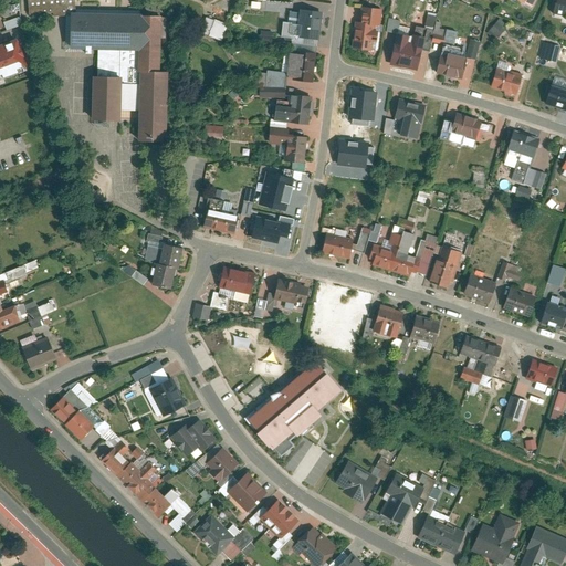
[(73,0),(27,0),(29,16),(54,13),(71,12),(75,12),(73,0)]
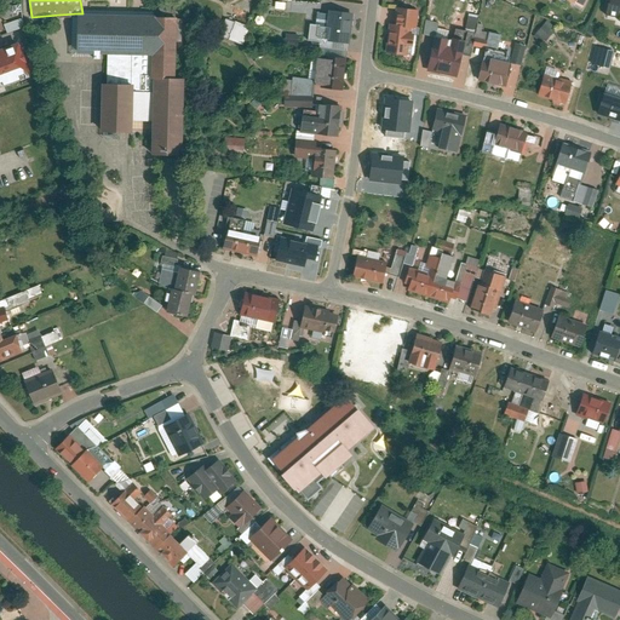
[(619,15),(619,0),(610,0),(608,12),(619,15)]
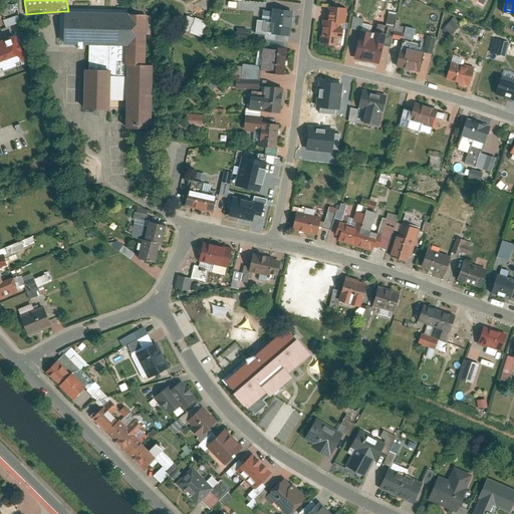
[(330,5),(328,20),(343,22),(347,23),(349,7),(330,5)]
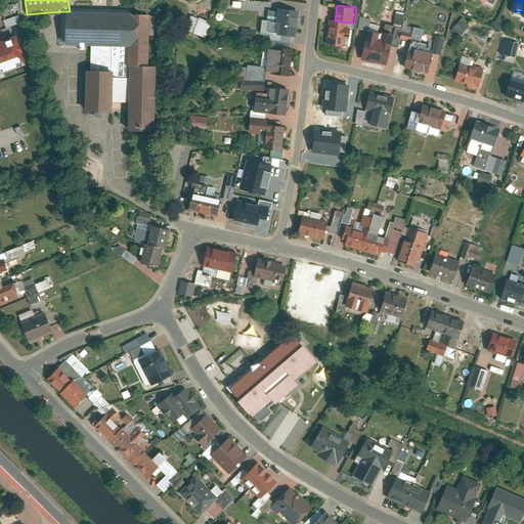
[(279,33),(297,35),(300,10),(280,8),(279,15),(281,16),(279,33)]
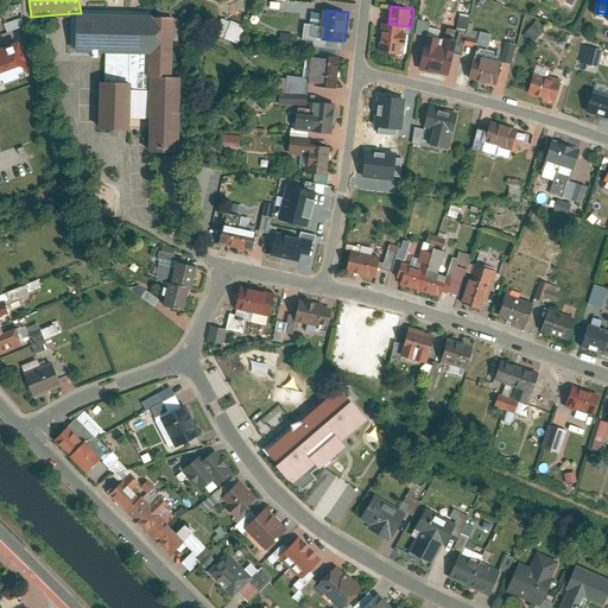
[(81,13),(76,13),(76,52),(106,52),(150,52),(150,13),(81,13)]
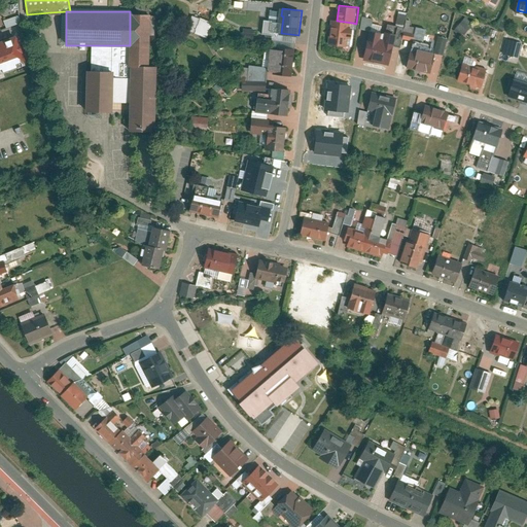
[(149,11),(130,11),(130,45),(129,76),(129,100),(129,129),(156,130),(157,64),(148,64),(149,11)]
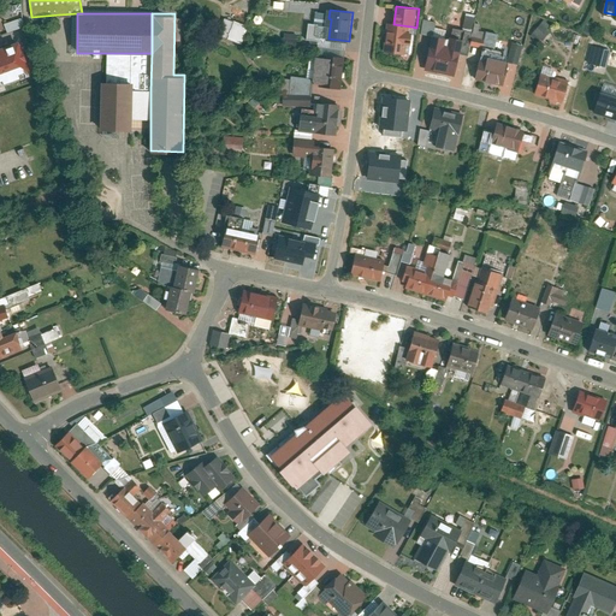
[(466,13),(462,29),(472,30),(475,16),(466,13)]
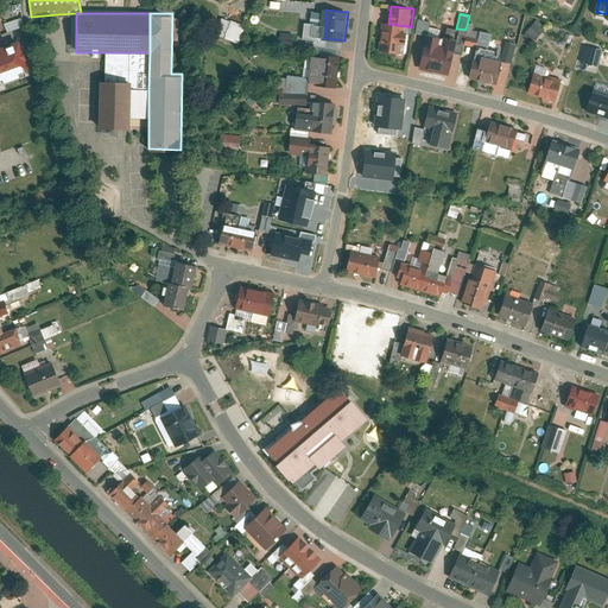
[(236,43),(244,25),(221,17),(214,35),(236,43)]
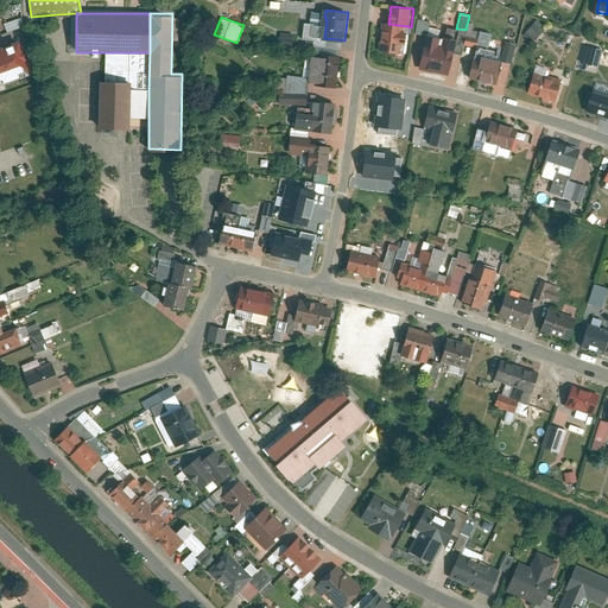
[(384,23),(380,51),(403,54),(404,44),(409,45),(410,32),(405,31),(406,26),(388,24),(384,23)]
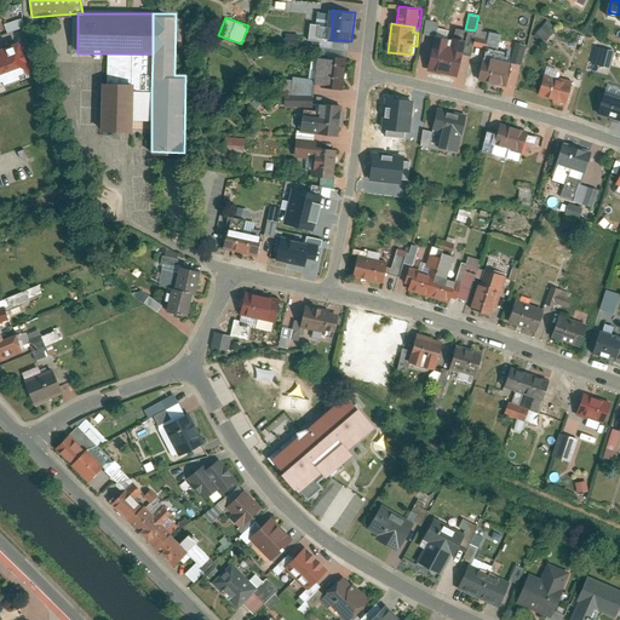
[(538,33),(549,41),(556,32),(546,23),(538,33)]
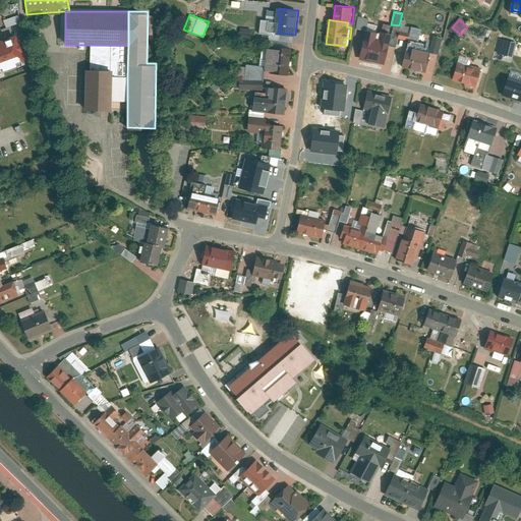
[(360,59),(387,65),(395,33),(384,31),(382,38),(379,38),(380,32),(367,29),(360,59)]
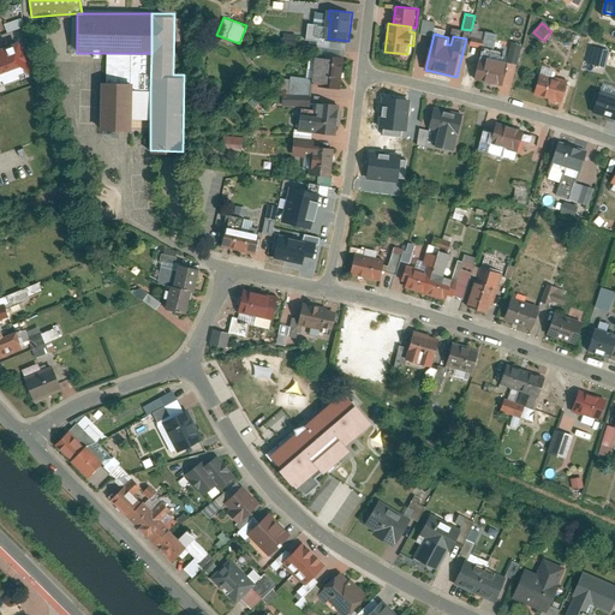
[(475,35),(471,43),(483,47),(485,39),(475,35)]
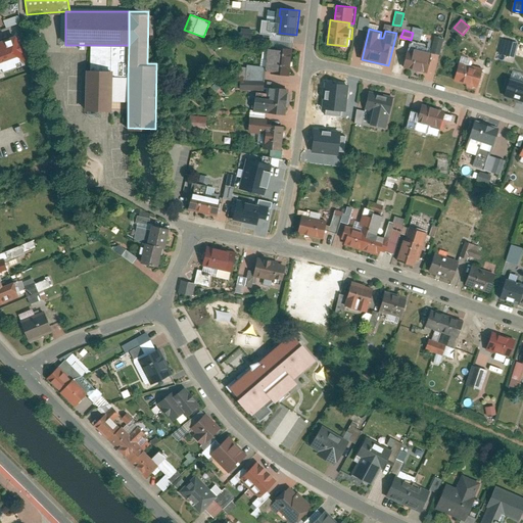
[(0,70),(29,60),(18,35),(0,41),(0,70)]
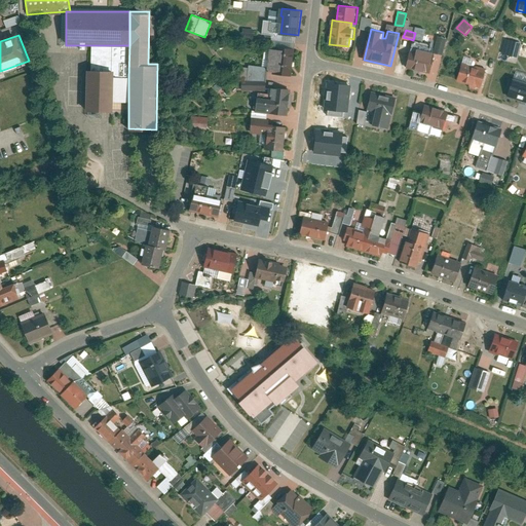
[(448,37),(440,35),(435,52),(444,54),(448,37)]
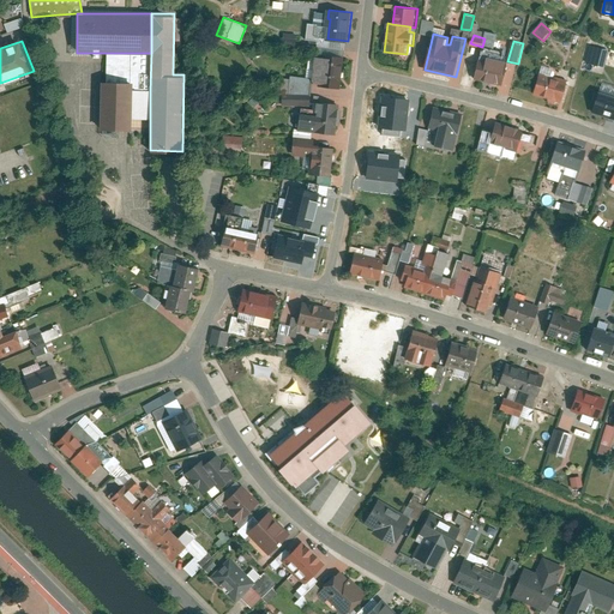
[(589,61),(606,66),(611,48),(593,44),(589,61)]
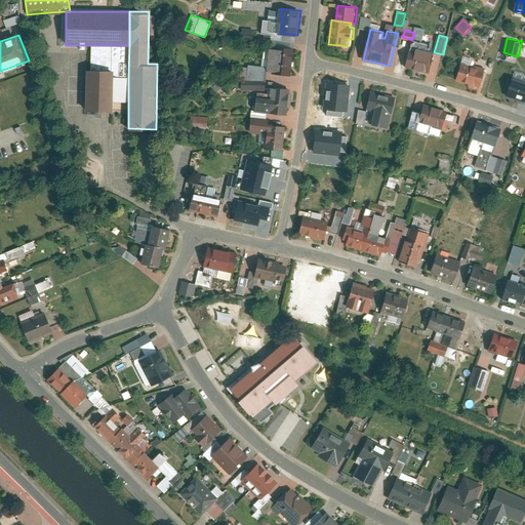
[(129,45),(91,45),(90,69),(111,69),(111,99),(128,99),(128,76),(129,45)]
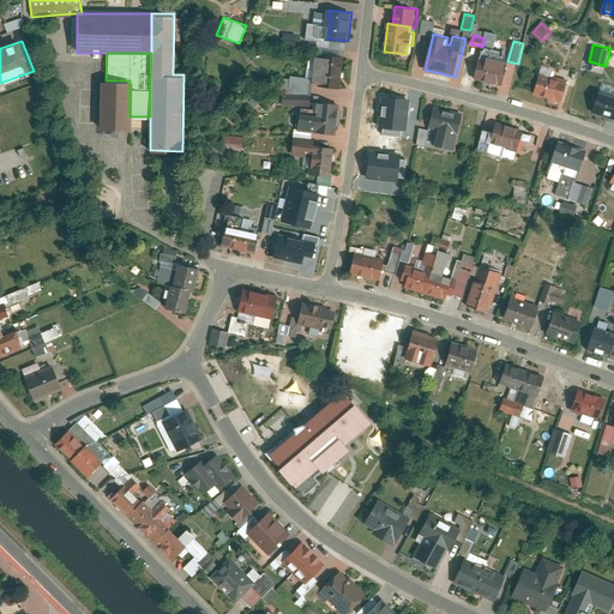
[(324,53),(320,85),(342,89),(347,56),(324,53)]
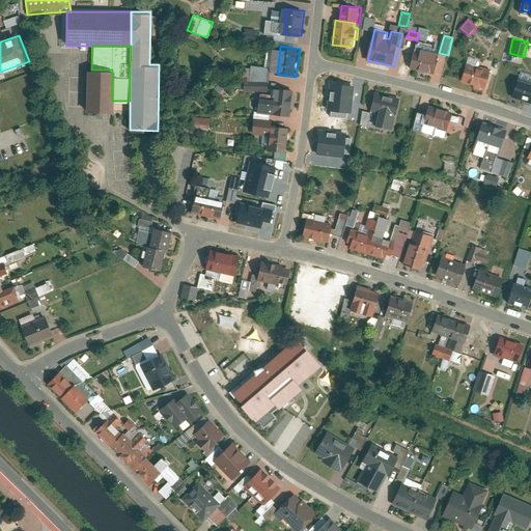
[(413,67),(437,74),(441,54),(423,50),(423,53),(417,51),(413,67)]
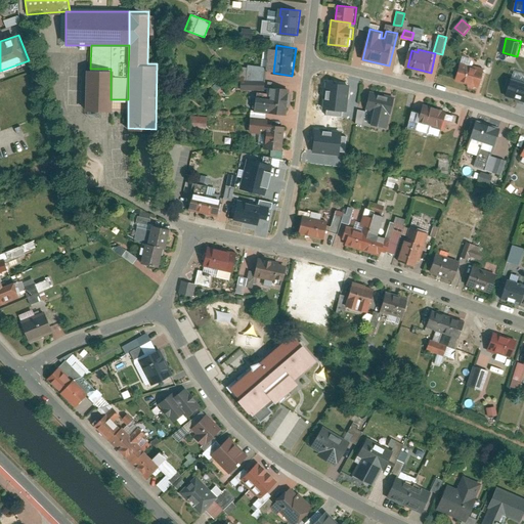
[(455,79),(481,87),(486,70),(461,62),(455,79)]
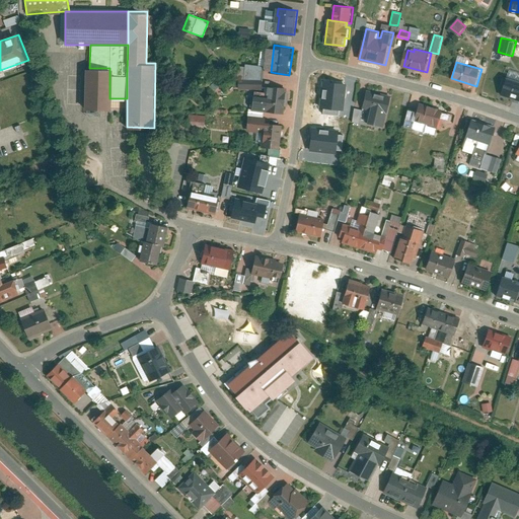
[(89,68),(84,68),(83,107),(109,107),(109,98),(109,68),(89,68)]
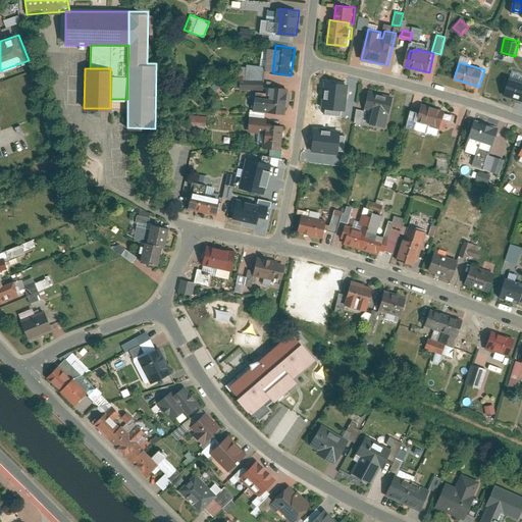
[(521,99),(521,80),(511,75),(505,94),(521,99)]
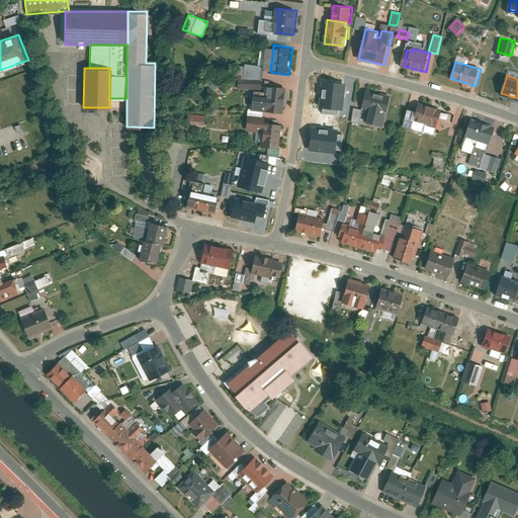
[(239,88),(263,89),(263,80),(239,79),(239,88)]
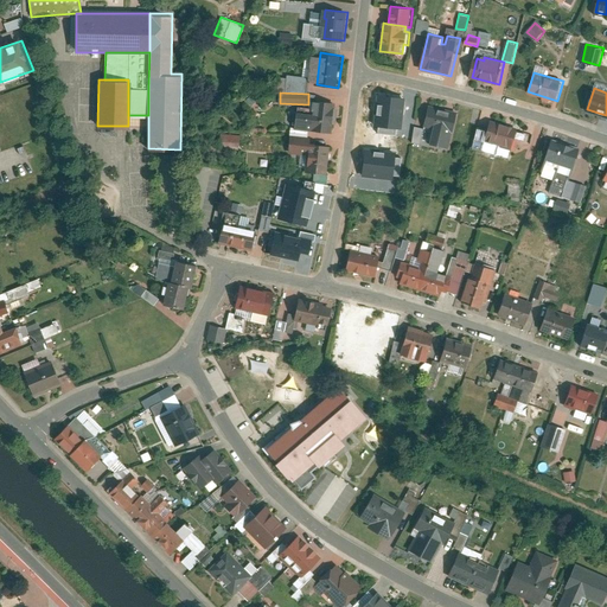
[(299,104),(296,128),(333,132),(337,102),(315,100),(315,107),(299,104)]
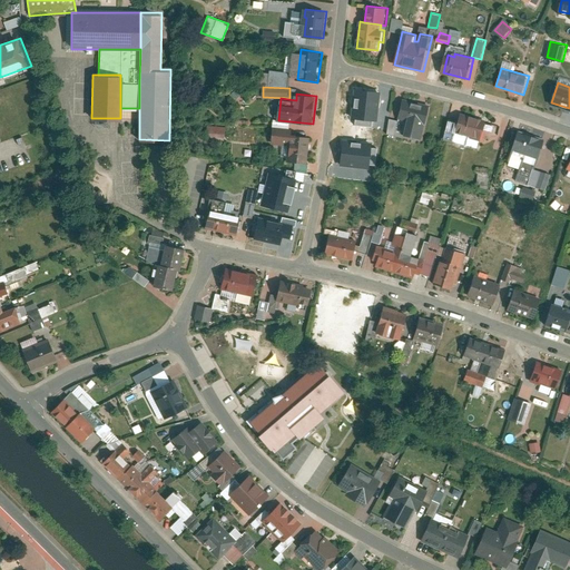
[(373,123),(376,96),(354,94),(352,120),(373,123)]
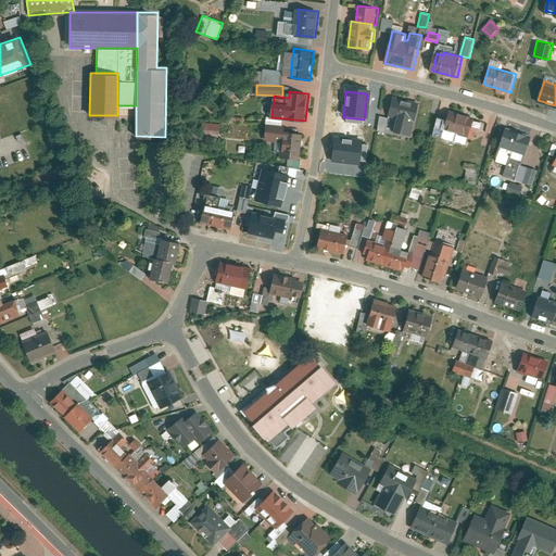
[(400,117),(395,130),(413,136),(421,102),(394,95),(389,115),(400,117)]
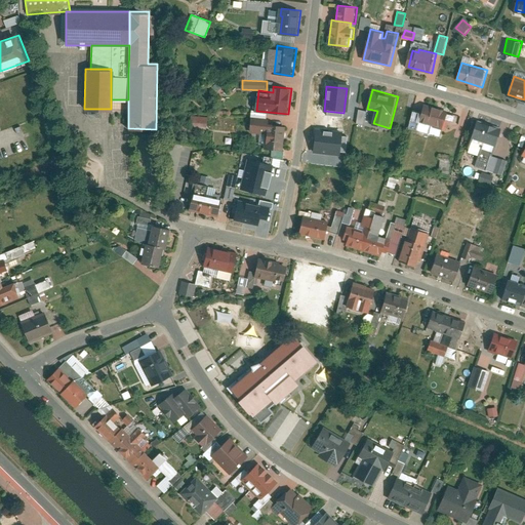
[(449,111),(426,104),(420,122),(444,129),(449,111)]
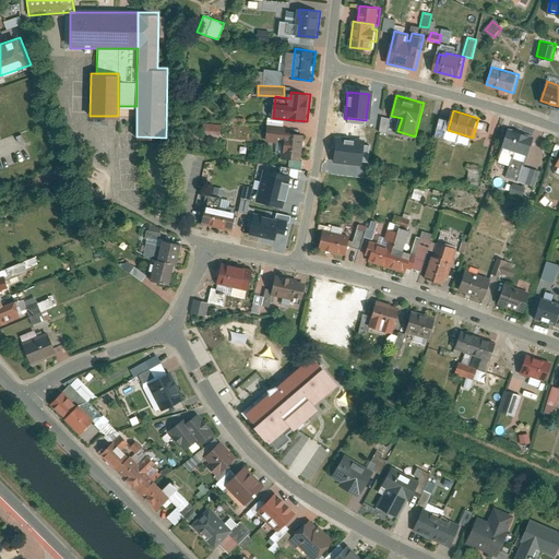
[(201,123),(201,137),(221,137),(221,123),(201,123)]
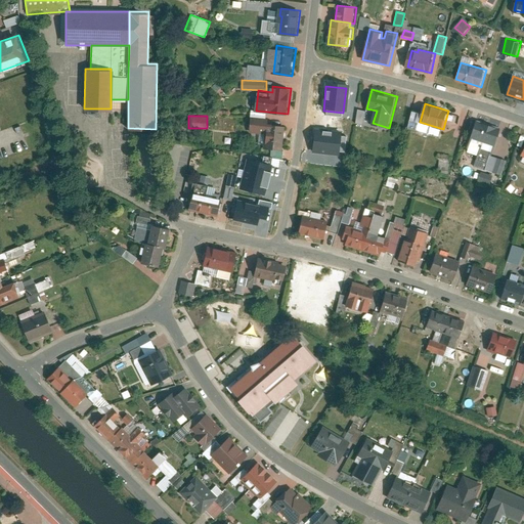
[(271,119),(253,116),(251,132),(267,134),(266,147),(284,149),(287,126),(270,124),(271,119)]
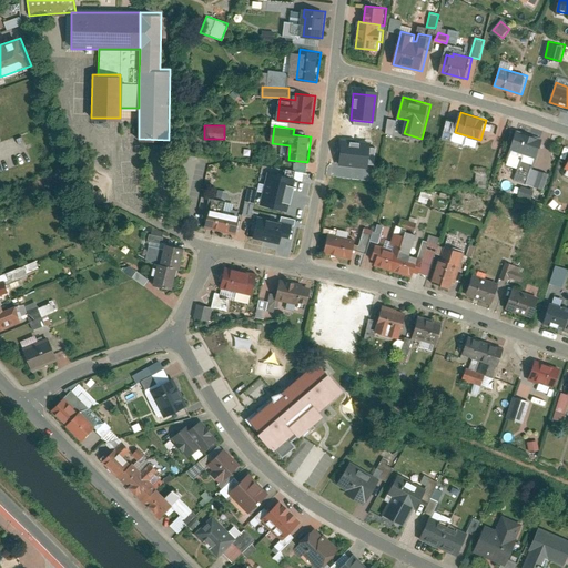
[(531,179),(535,168),(545,138),(519,129),(507,164),(518,168),(517,174),(531,179)]
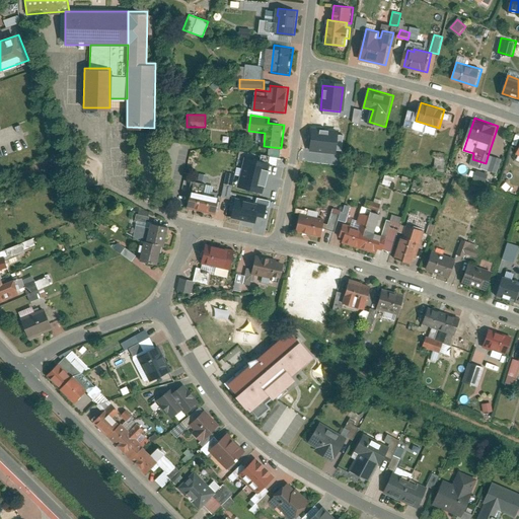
[(340,131),(312,128),(310,150),(337,153),(340,131)]
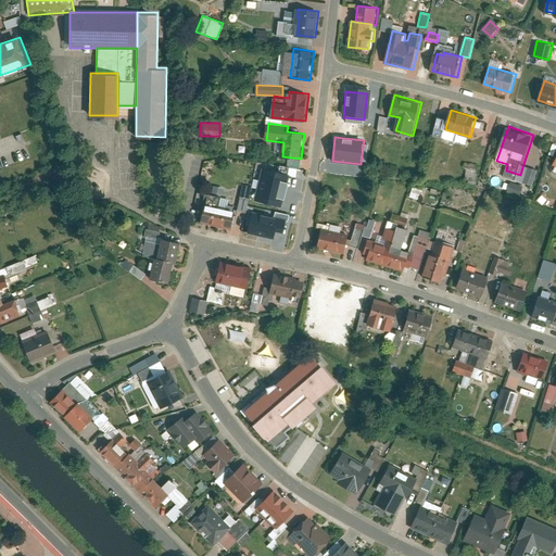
[(533,186),(539,169),(523,164),(520,175),(517,180),(533,186)]
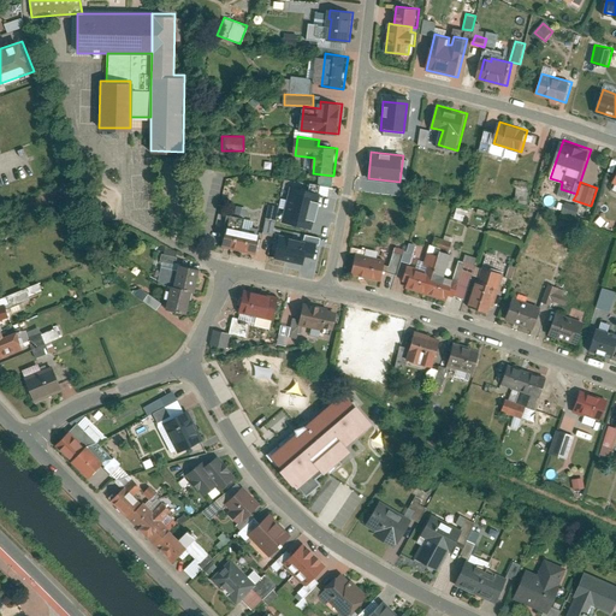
[(321,196),(290,188),(282,221),(313,229),(321,196)]
